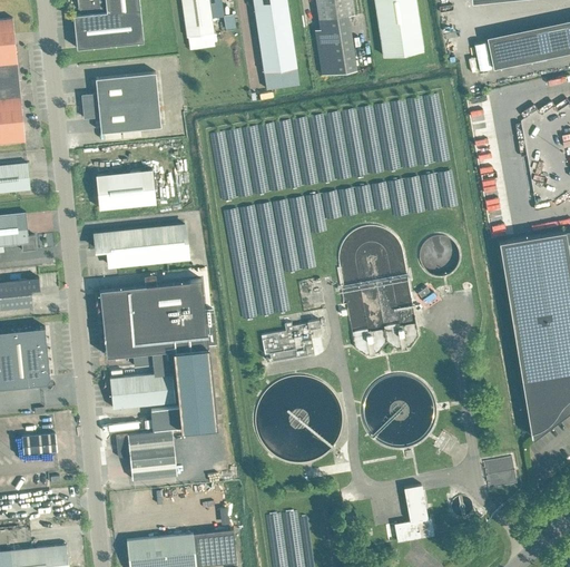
[(72,17),(77,50),(144,44),(138,0),(77,0),(78,11),(79,10),(80,16),(72,17)]
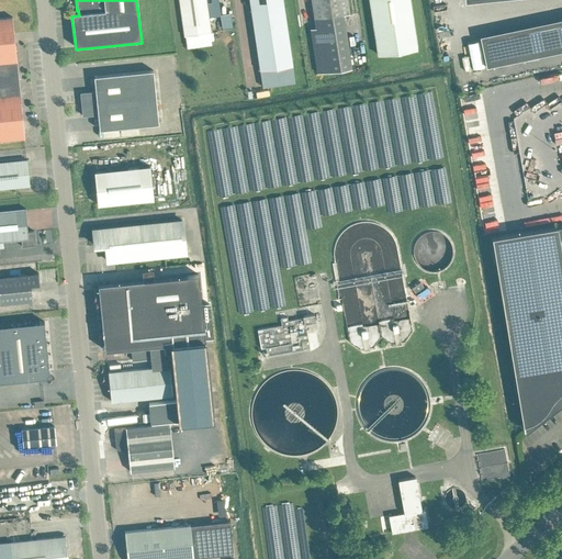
[(178,0),(183,38),(186,51),(192,49),(211,47),(209,34),(210,34),(208,14),(204,0),(178,0)]
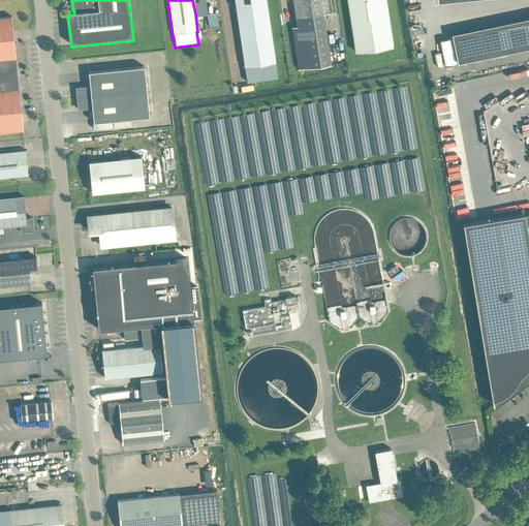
[(234,0),(246,84),(277,80),(265,0),(234,0)]
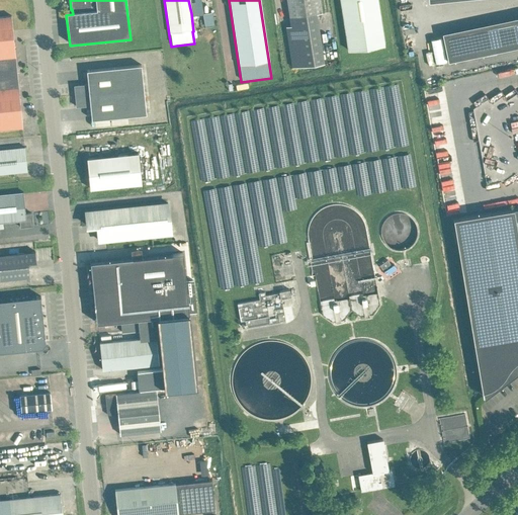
[(322,14),(319,0),(285,0),(290,27),(285,28),(292,69),(322,65),(314,15),(322,14)]
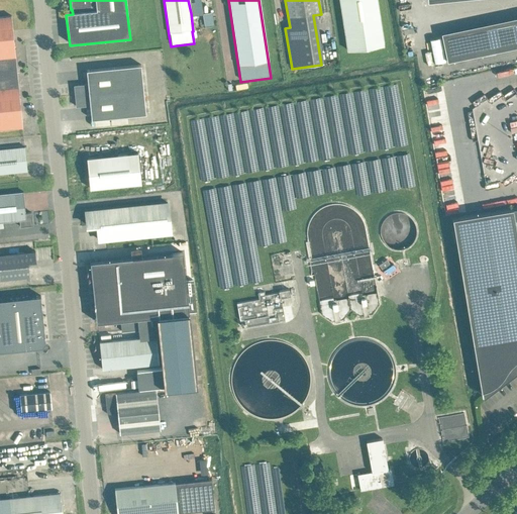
[(338,0),(346,53),(384,46),(377,0),(338,0)]
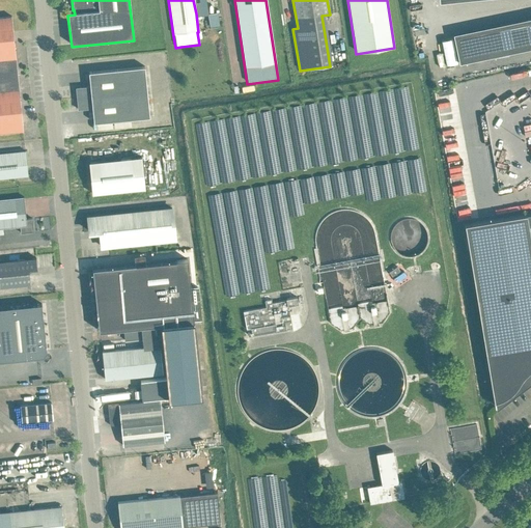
[(530,0),(438,0),(439,1),(451,0),(530,0),(530,22),(453,38),(458,64),(530,49),(530,0)]
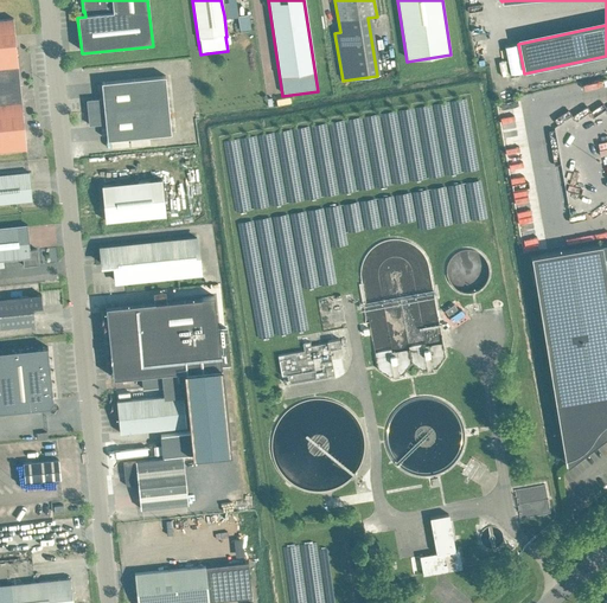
[(237,18),(240,32),(250,31),(248,17),(237,18)]
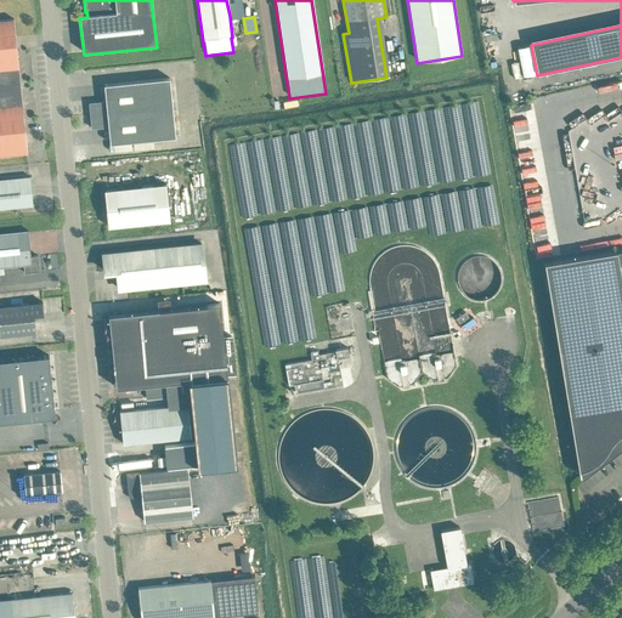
[(0,157),(27,154),(13,22),(0,22),(0,157)]
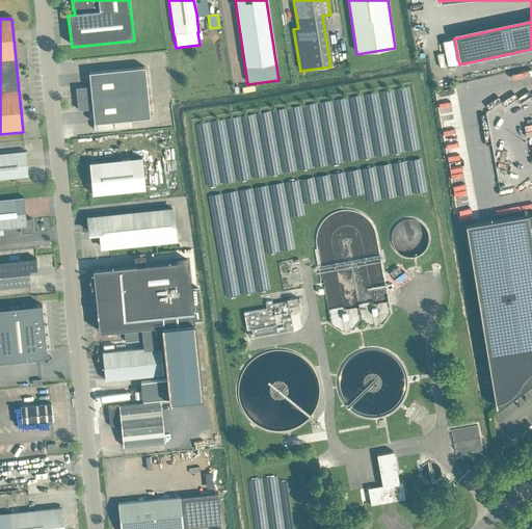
[(144,69),(88,75),(90,89),(76,90),(78,111),(92,110),(94,125),(150,118),(144,69)]
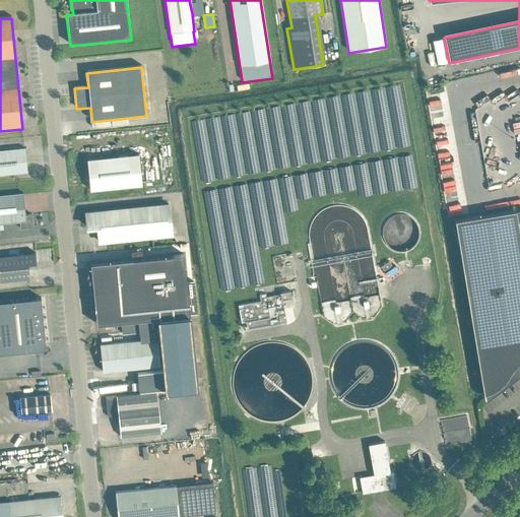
[(0,176),(27,174),(24,149),(0,151),(0,176)]
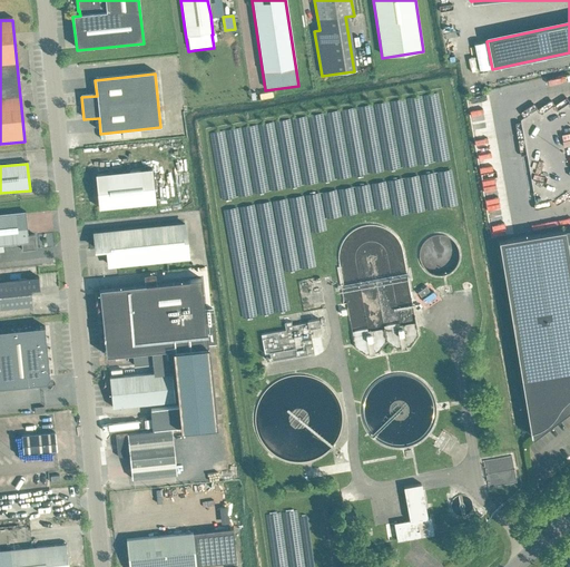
[(99,211),(155,205),(151,170),(95,176),(99,211)]
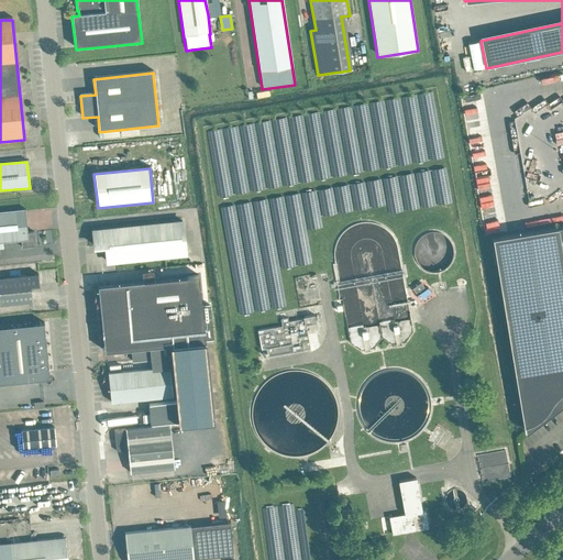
[(28,234),(24,210),(0,212),(0,251),(3,251),(2,244),(21,242),(21,249),(35,248),(34,233),(28,234)]
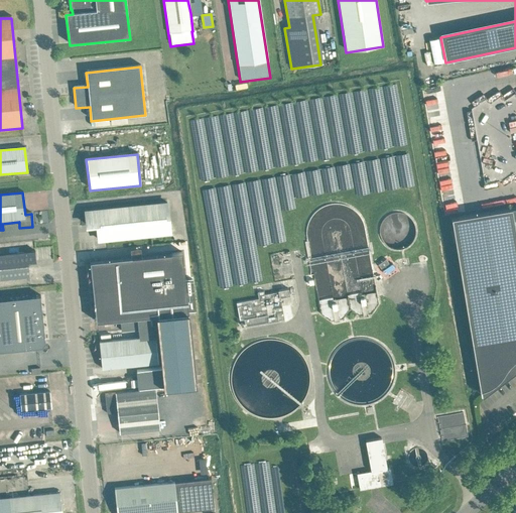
[(169,234),(166,204),(86,213),(87,227),(97,226),(99,242),(169,234)]
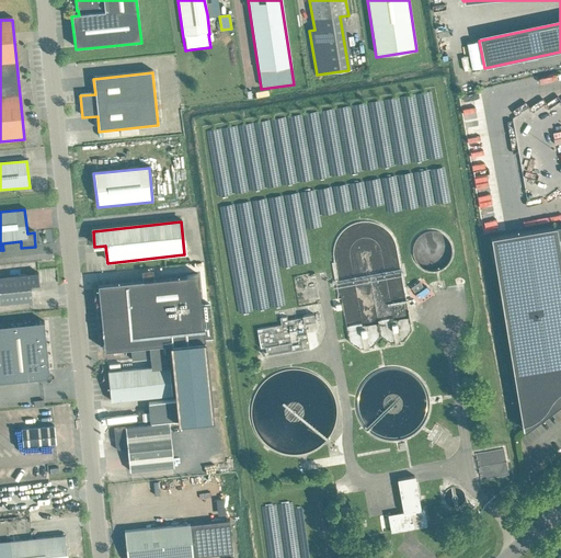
[(560,227),(491,239),(523,431),(523,433),(560,403),(560,261),(560,260),(560,227)]
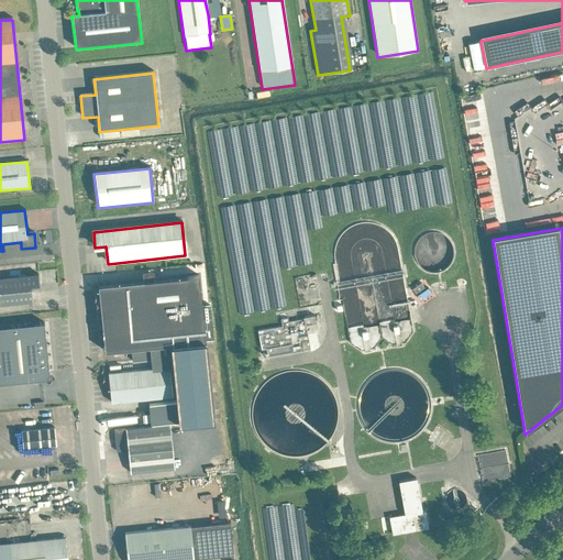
[(0,306),(32,303),(31,287),(40,287),(37,276),(0,280),(0,306)]
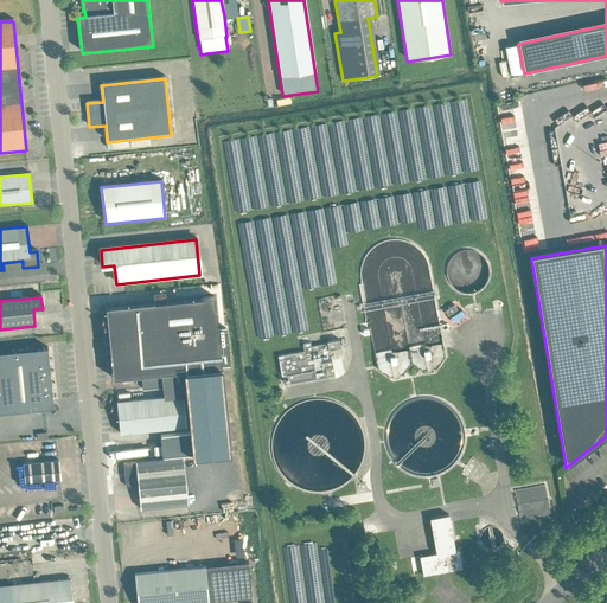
[(121,337),(109,338),(113,377),(140,373),(141,377),(142,391),(163,389),(163,397),(186,395),(186,398),(191,434),(160,436),(160,447),(161,455),(161,459),(192,455),(192,457),(218,455),(229,454),(219,369),(230,367),(225,329),(216,331),(212,297),(117,308),(121,337)]
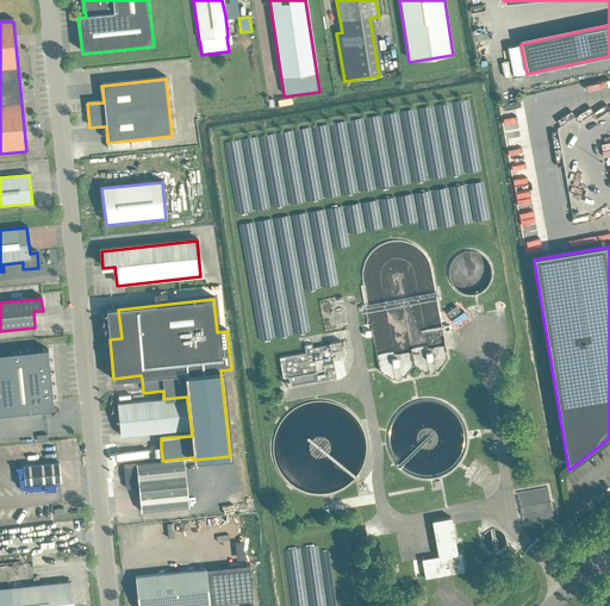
[(342,351),(341,343),(328,345),(329,347),(312,350),(311,345),(304,347),(305,355),(279,360),(282,380),(287,379),(290,387),(335,379),(331,360),(335,358),(334,353),(342,351)]
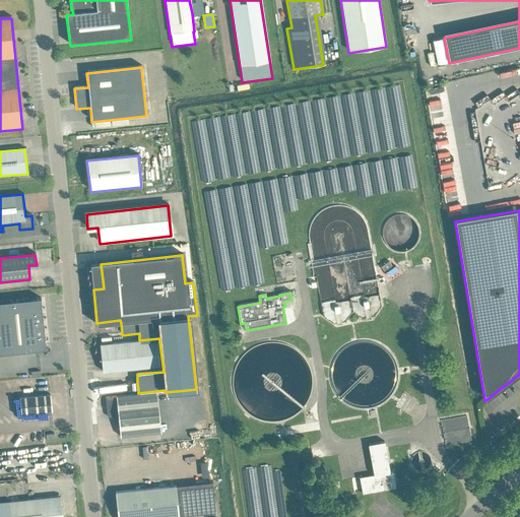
[(374,317),(381,307),(378,296),(321,307),(323,318),(333,325),(337,324),(338,327),(342,326),(341,323),(345,322),(351,313),(362,320),(366,319),(366,322),(371,320),(370,318),(374,317)]
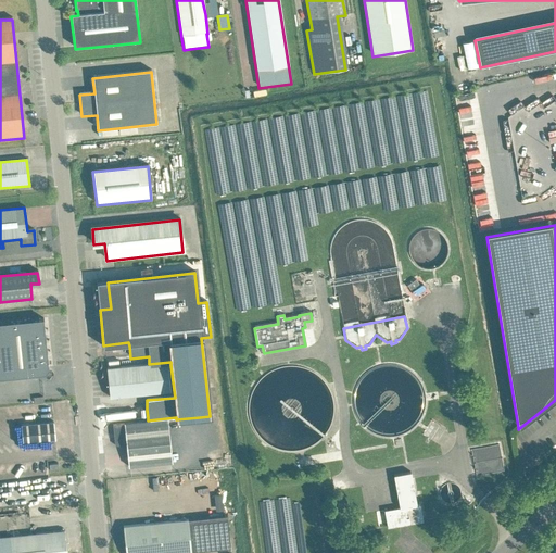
[(0,379),(45,376),(49,371),(43,319),(0,324),(0,379)]
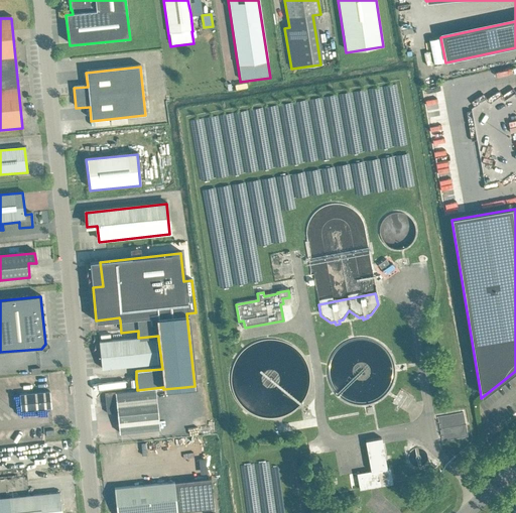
[(155,337),(99,343),(102,370),(158,365),(155,337)]
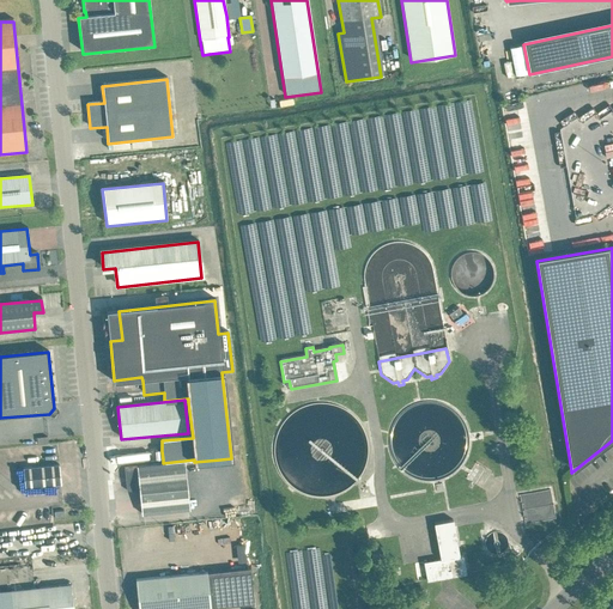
[(189,511),(184,463),(125,469),(127,493),(139,492),(141,516),(189,511)]
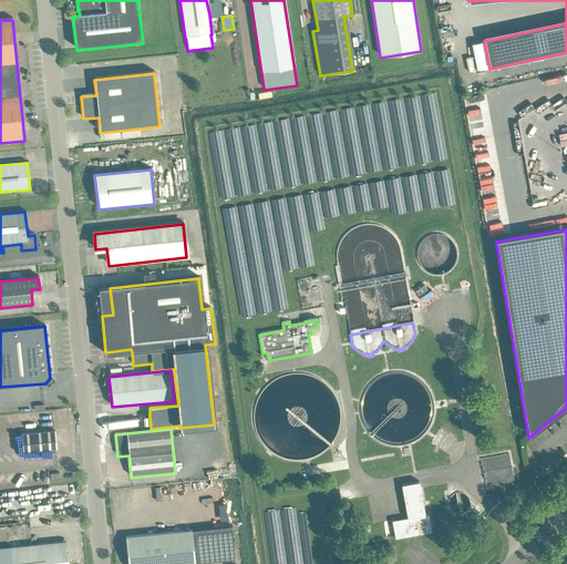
[(23,453),(57,450),(54,432),(21,436),(23,453)]
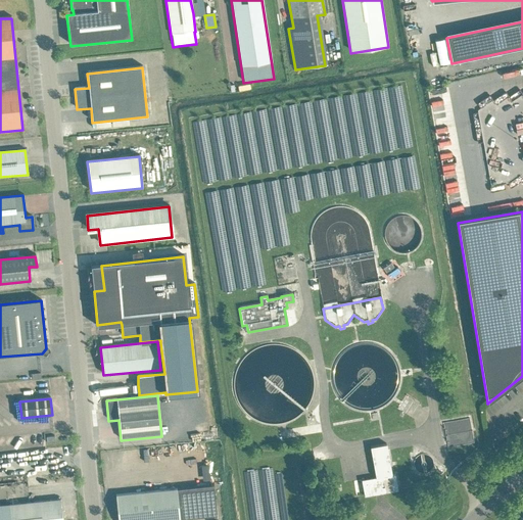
[(391,476),(388,458),(386,445),(370,448),(376,479),(362,481),(364,495),(364,498),(397,491),(397,489),(394,475),(391,476)]
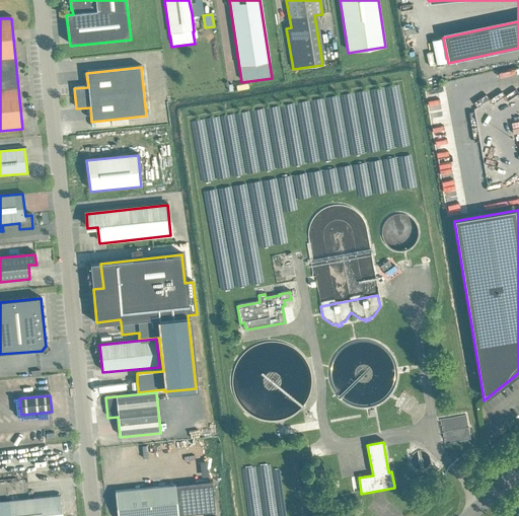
[(175,487),(115,493),(117,515),(191,515),(215,513),(212,483),(175,487)]
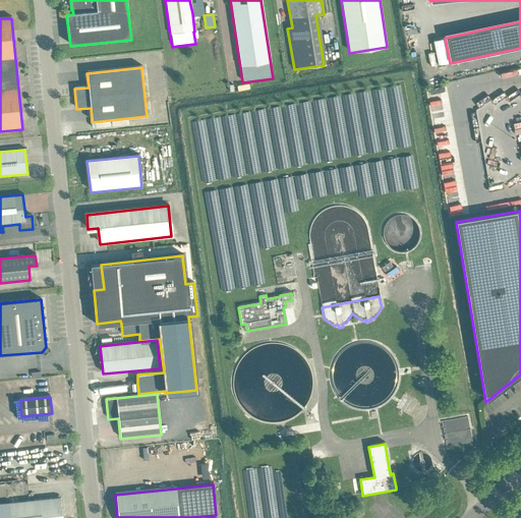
[(62,517),(60,499),(0,505),(0,517),(62,517)]
